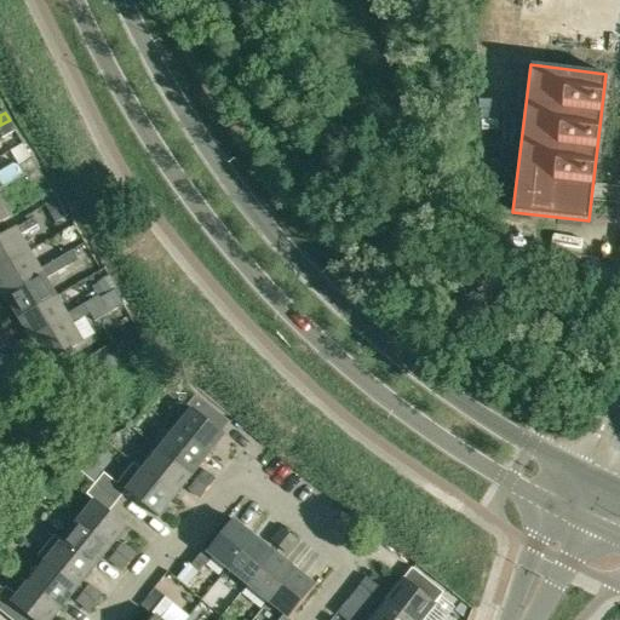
[(15,127),(10,120),(0,125),(0,128),(4,135),(15,127)]
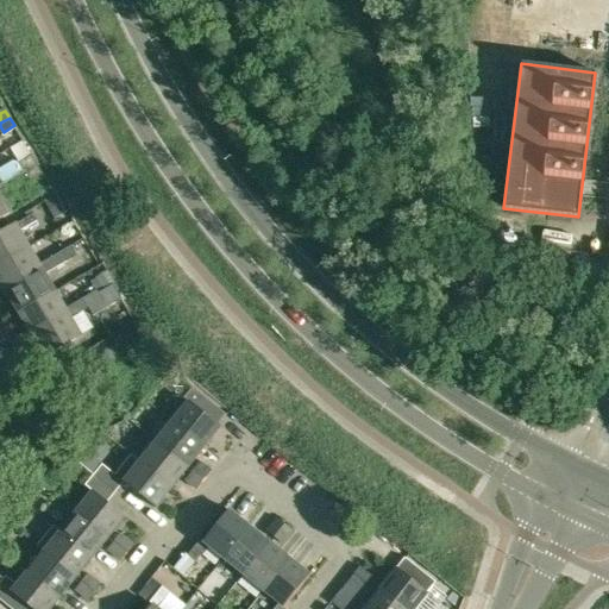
[(26,171),(37,164),(32,157),(22,163),(26,171)]
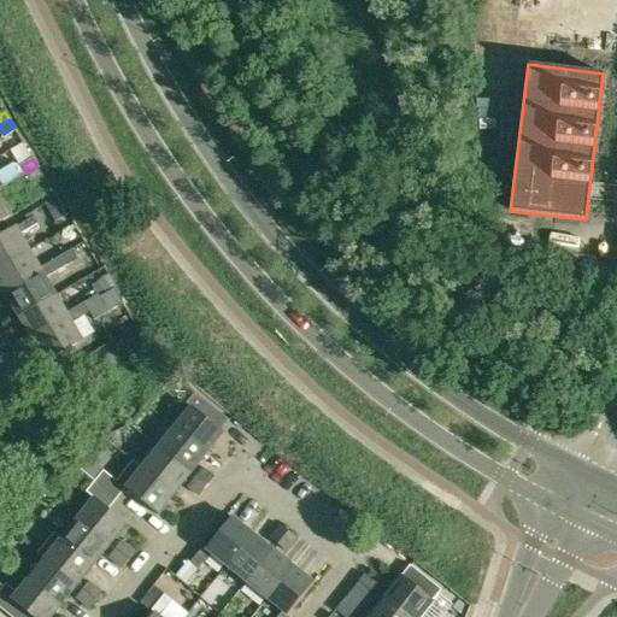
[(42,175),(37,166),(27,174),(31,182),(42,175)]
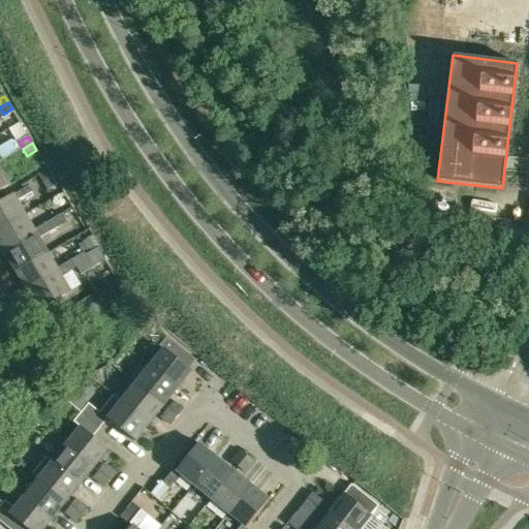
[(39,176),(41,179),(49,190),(59,184),(50,169),(39,176)]
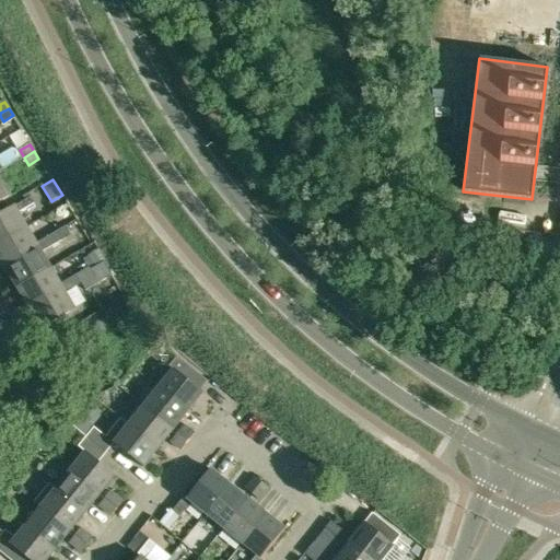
[(0,216),(0,243),(28,226),(21,213),(36,205),(32,197),(0,216)]
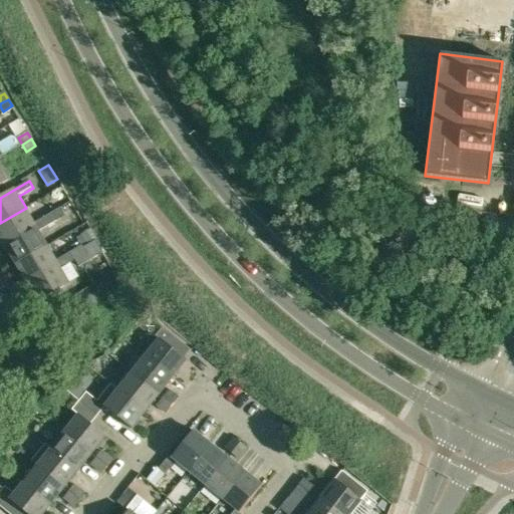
[(42,230),(53,223),(48,215),(35,223),(26,208),(0,223),(0,234),(7,246),(40,226),(42,230)]
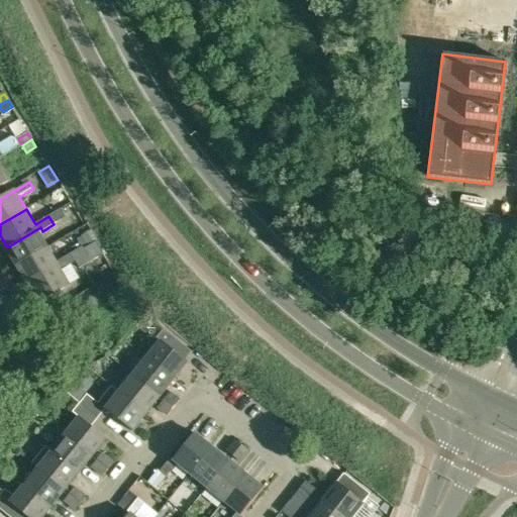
[(61,209),(48,216),(54,224),(66,217),(61,209)]
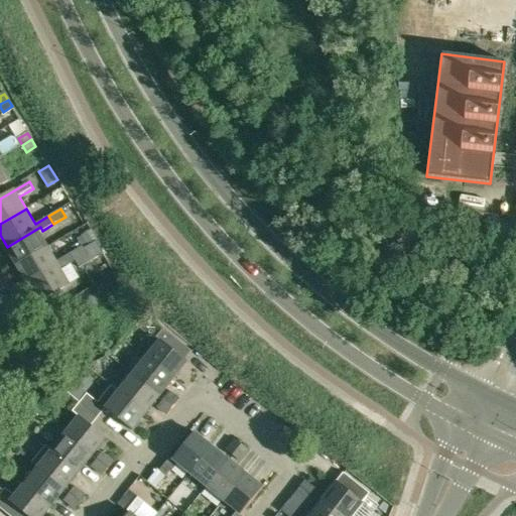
[(441,221),(421,219),(420,231),(440,233),(441,221)]
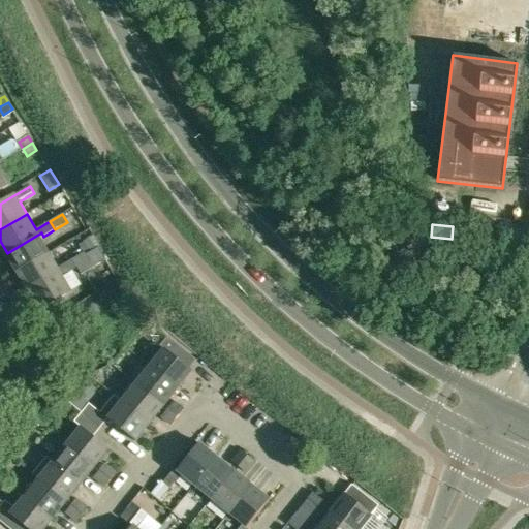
[(41,232),(7,253),(18,272),(50,253),(40,238),(43,237),(41,232)]
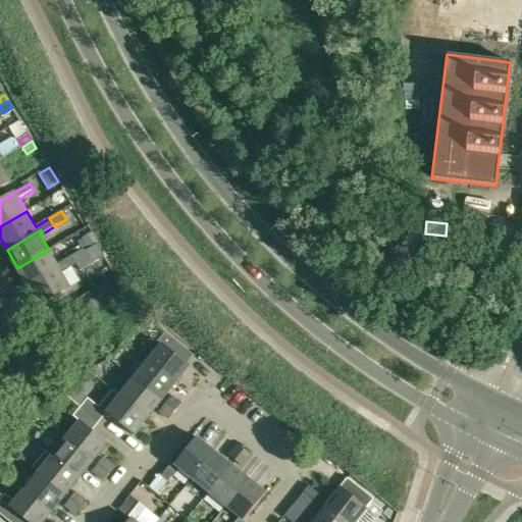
[(83,238),(84,239),(84,241),(89,249),(98,244),(93,236),(92,232),(83,238)]
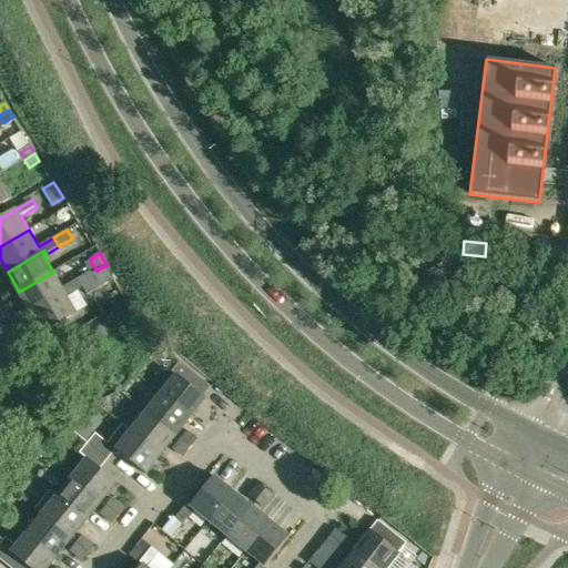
[(91,271),(77,279),(83,288),(97,281),(91,271)]
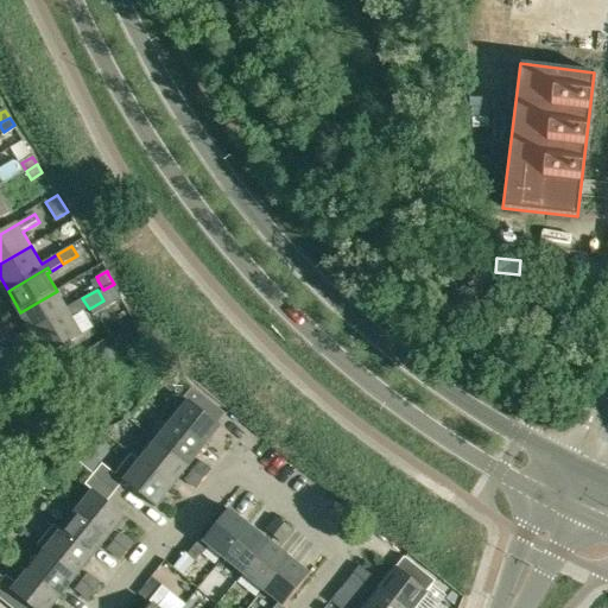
[(67,308),(57,291),(20,312),(33,334),(73,311),(75,317),(89,309),(82,298),(67,308)]
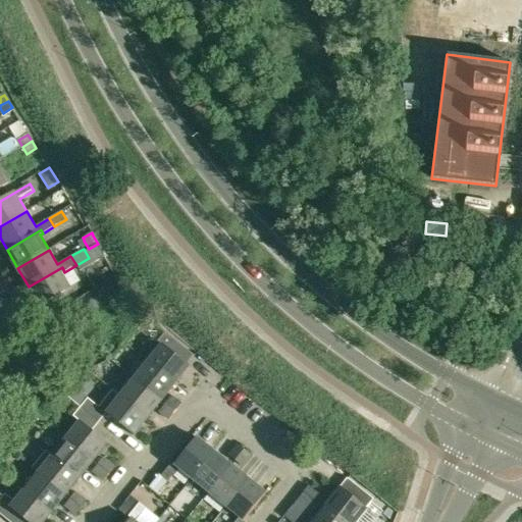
[(62,273),(64,272),(62,267),(29,286),(41,307),(71,289),(62,273)]
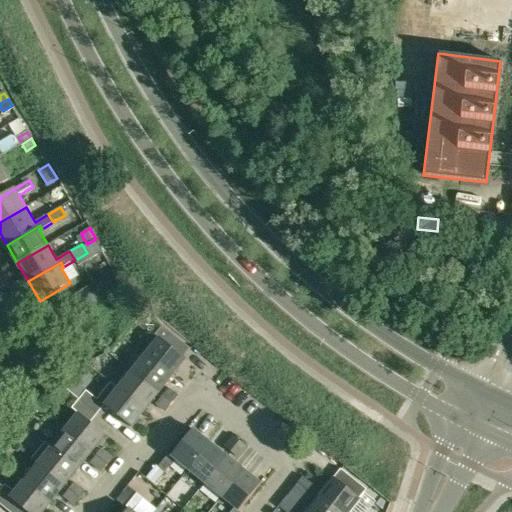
[(158,338),(145,354),(172,376),(186,359),(182,356),(189,347),(162,325),(154,335),(158,338)]
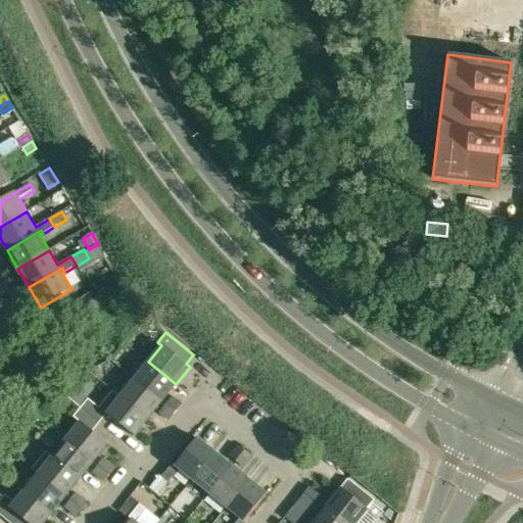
[(148,362),(134,379),(161,401),(176,384),(148,362)]
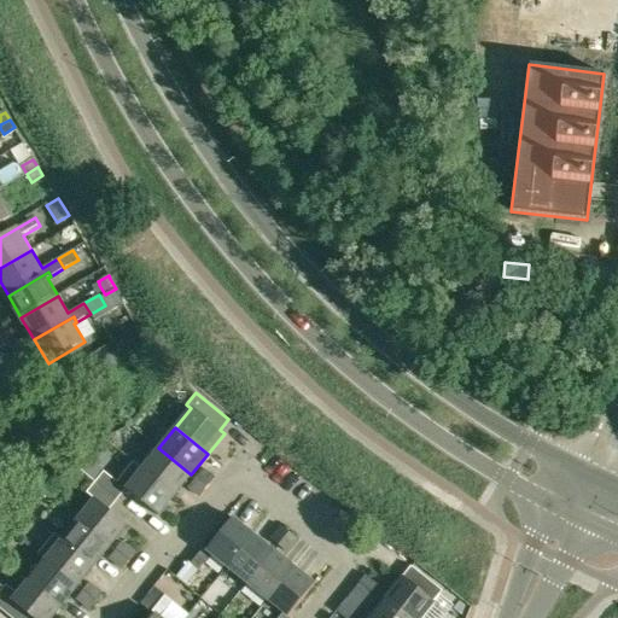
[(158,448),(143,468),(175,495),(191,474),(158,448)]
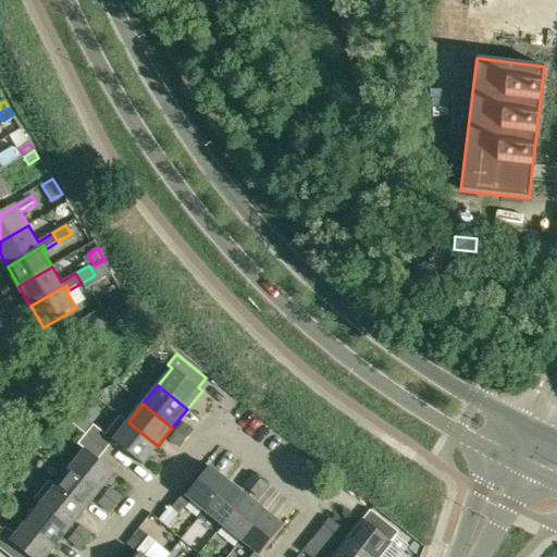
[(158,446),(128,422),(121,417),(107,435),(94,424),(85,434),(106,450),(113,441),(143,465),(158,446)]
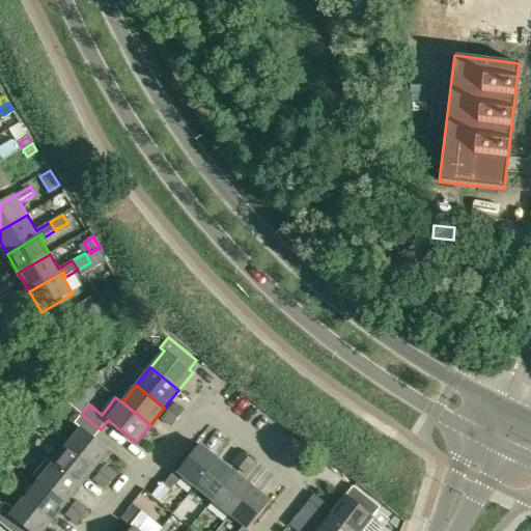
[(174,402),(168,411),(177,419),(185,411),(174,402)]
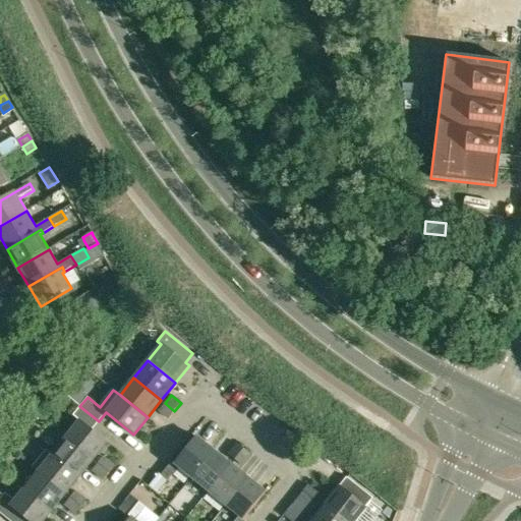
[(174,411),(165,403),(159,411),(168,418),(174,411)]
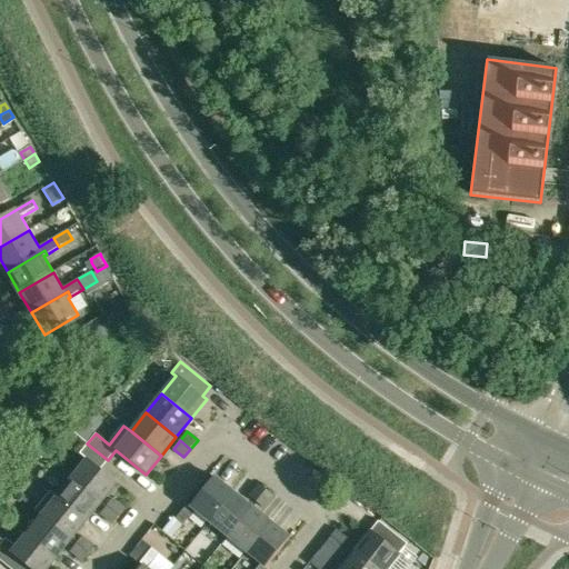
[(87,459),(71,478),(101,502),(117,483),(100,470),(108,460),(87,443),(79,453),(87,459)]
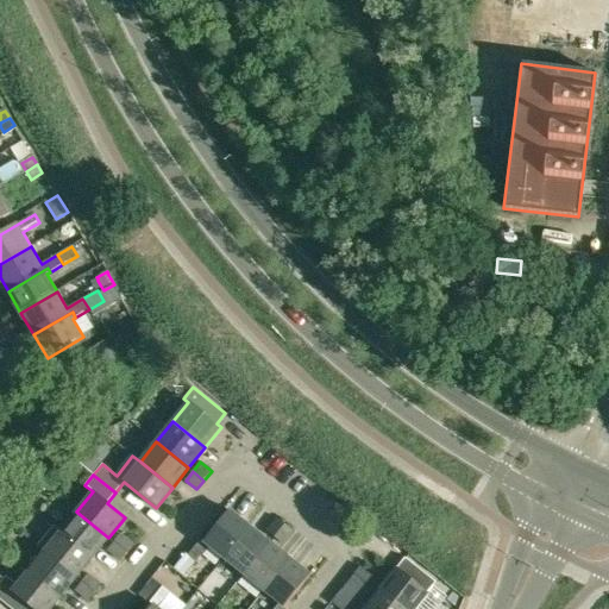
[(208,546),(224,559),(249,527),(228,510),(203,542),(200,540),(187,556),(186,554),(174,569),(183,577),(208,546)]
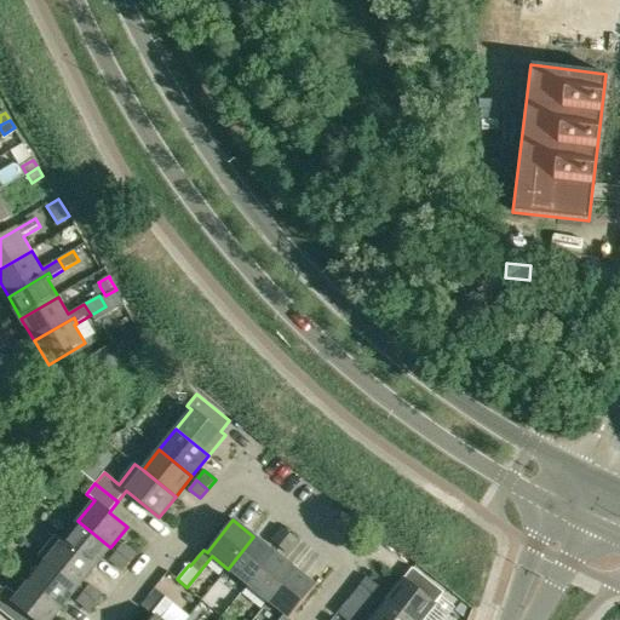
[(78,521),(62,541),(95,568),(110,547),(78,521)]
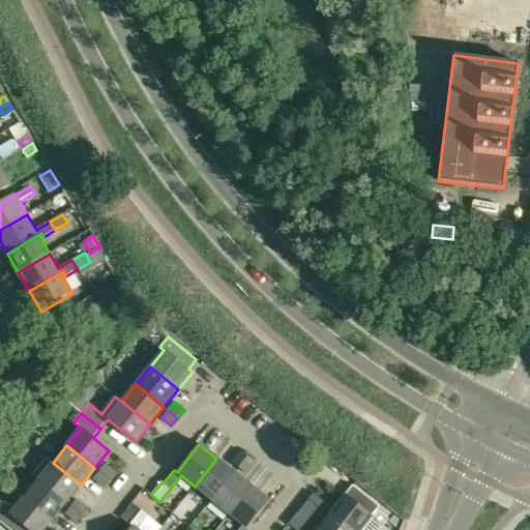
[(231,463),(238,468),(247,457),(240,451),(231,463)]
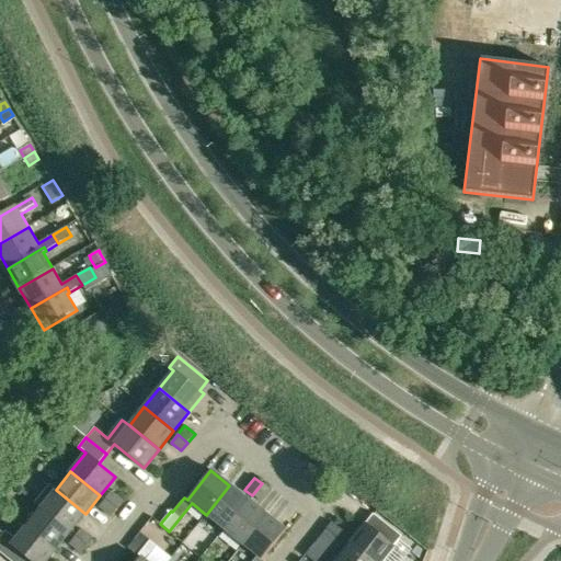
[(268,489),(262,483),(252,495),(259,501),(268,489)]
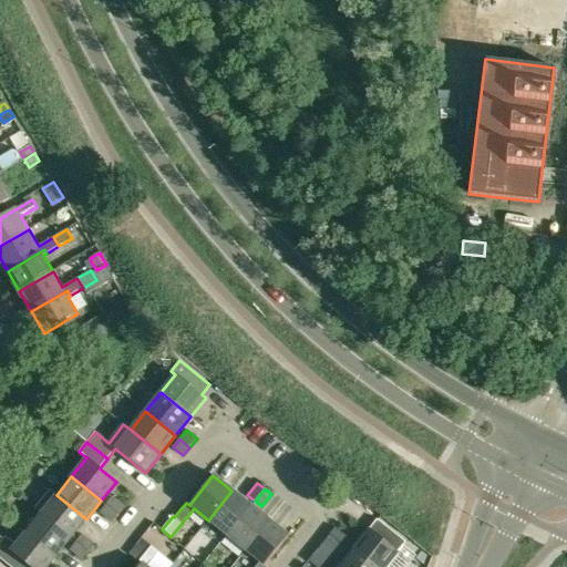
[(35,509),(41,514),(71,538),(86,519),(57,495),(50,491),(35,509)]
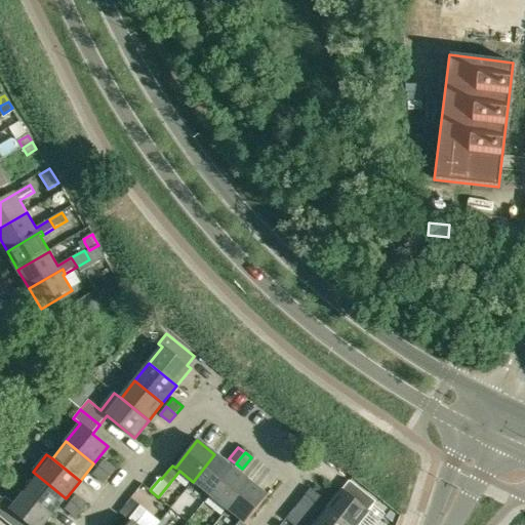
[(209,496),(232,468),(214,454),(193,482),(209,496)]
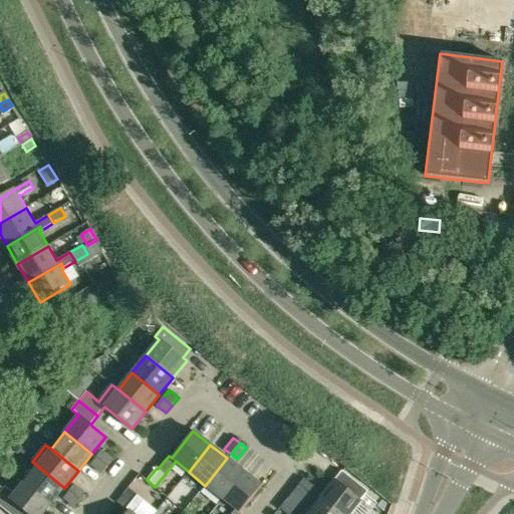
[(101,451),(95,458),(107,467),(112,460),(101,451)]
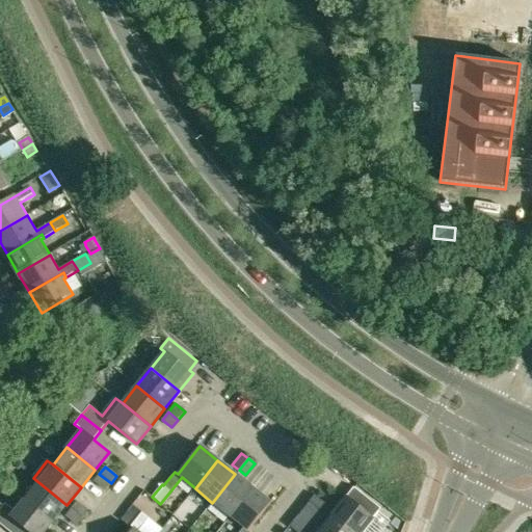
[(111,483),(99,474),(94,480),(105,489),(111,483)]
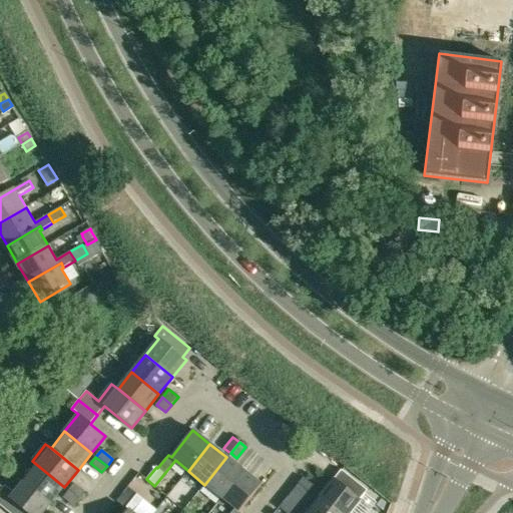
[(221,498),(243,471),(226,457),(204,485),(221,498)]
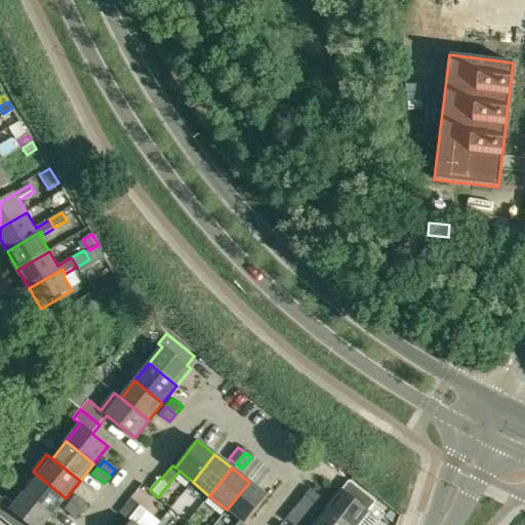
[(38,476),(24,493),(51,515),(66,498),(38,476)]
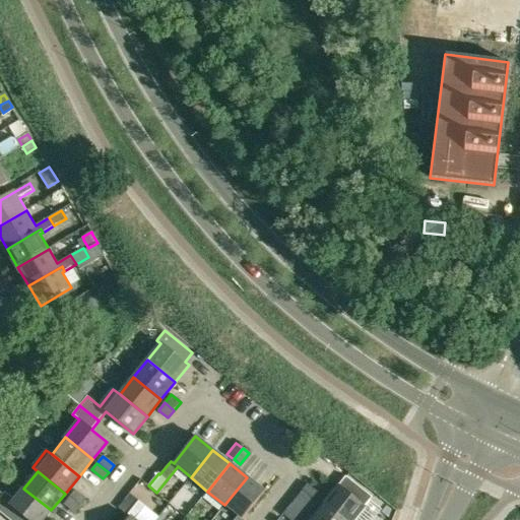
[(312,498),(321,506),(324,503),(344,519),(354,519),(373,498),(345,475),(338,485),(337,485),(326,499),(317,492),(312,498)]
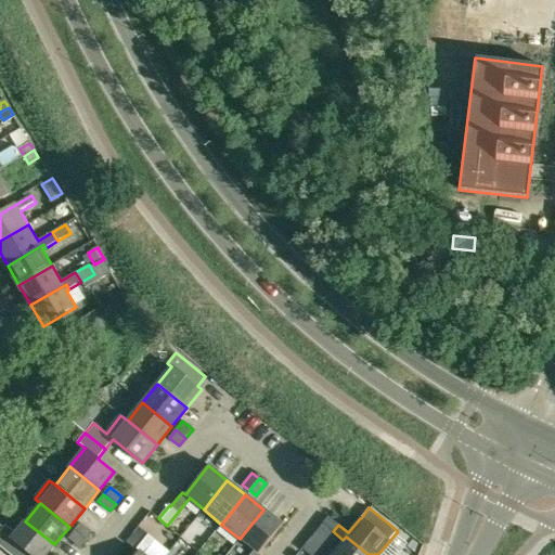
[(260,554),(259,554),(282,525),(263,510),(240,539),(254,551),(249,554),(260,554)]
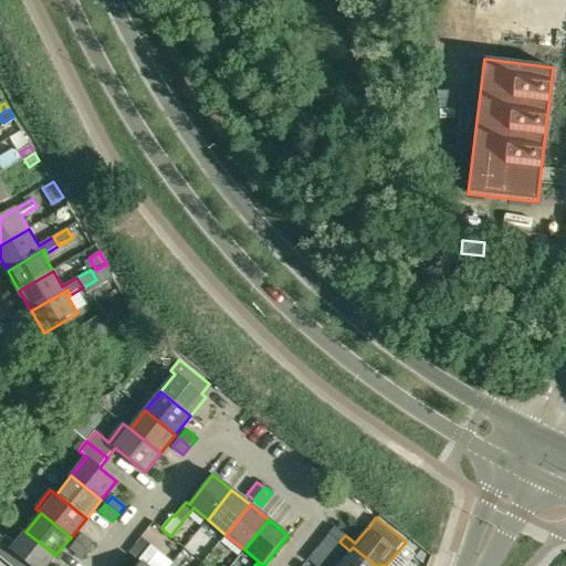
[(328,534),(339,542),(345,535),(334,526),(328,534)]
